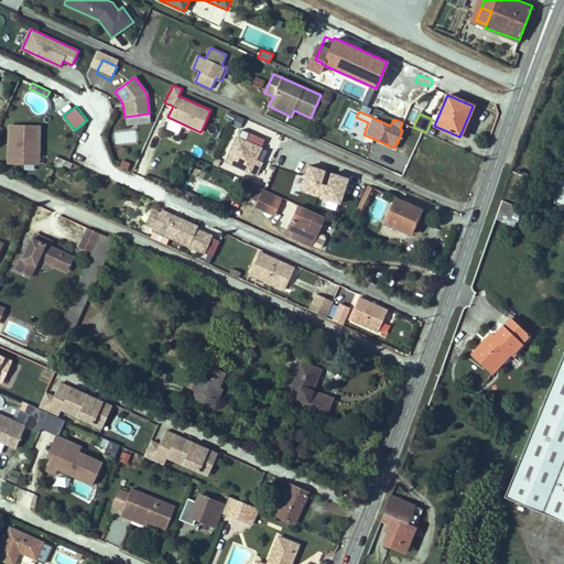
[(36,126),(7,127),(8,163),(36,163),(36,126)]
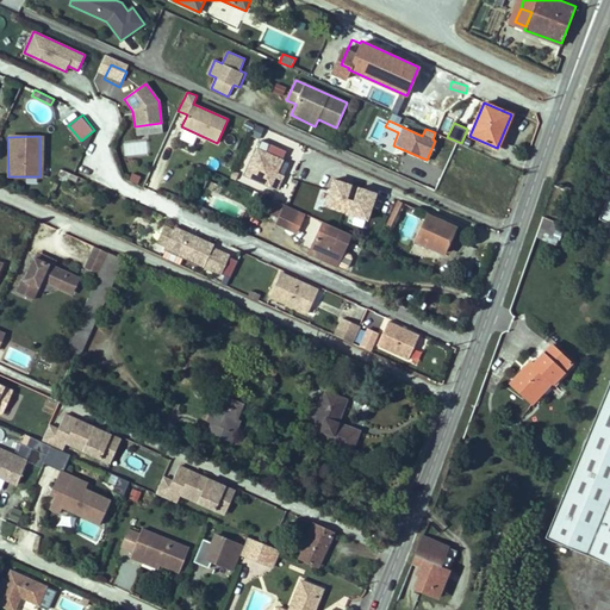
[(257,139),(246,179),(280,190),(285,174),(280,173),(285,157),(267,153),(269,143),(257,139)]
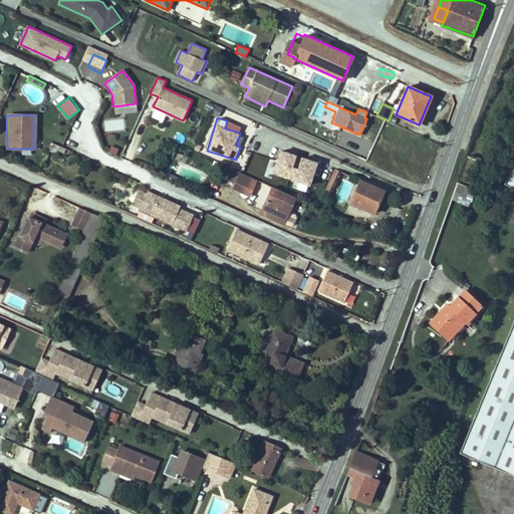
[(107,153),(116,156),(118,149),(110,146),(107,153)]
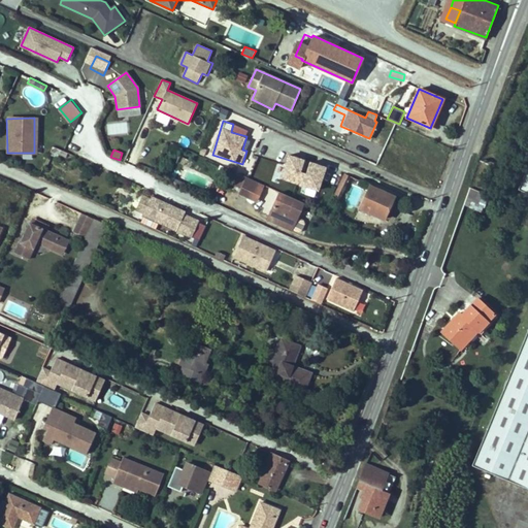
[(319,197),(327,166),(307,161),(307,160),(289,155),(282,180),(302,186),(300,192),(319,197)]
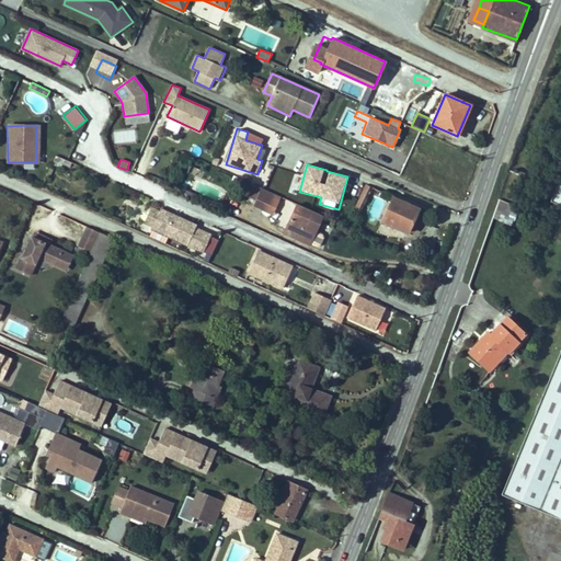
[(560,205),(560,176),(551,202),(560,205)]
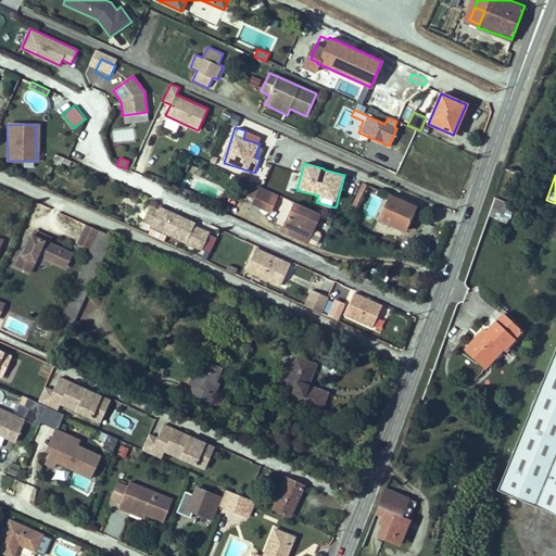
[(243,179),(238,191),(253,198),(258,186),(243,179)]
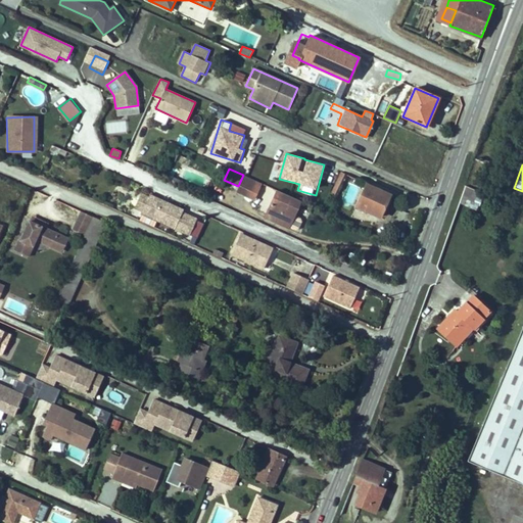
[(341,172),(331,193),(336,196),(344,180),(352,183),(354,178),(341,172)]
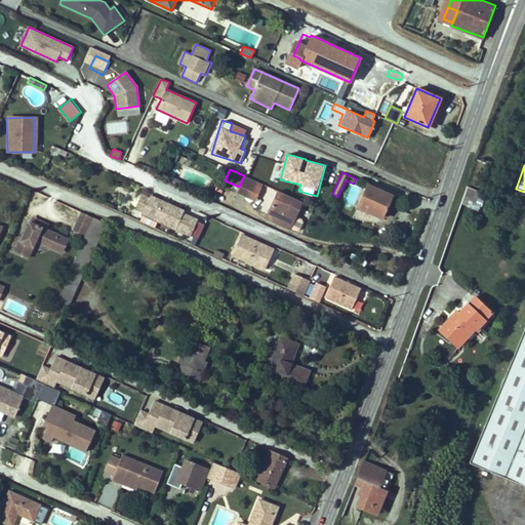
[(244,175),(239,187),(237,193),(253,200),(260,183),(244,175)]
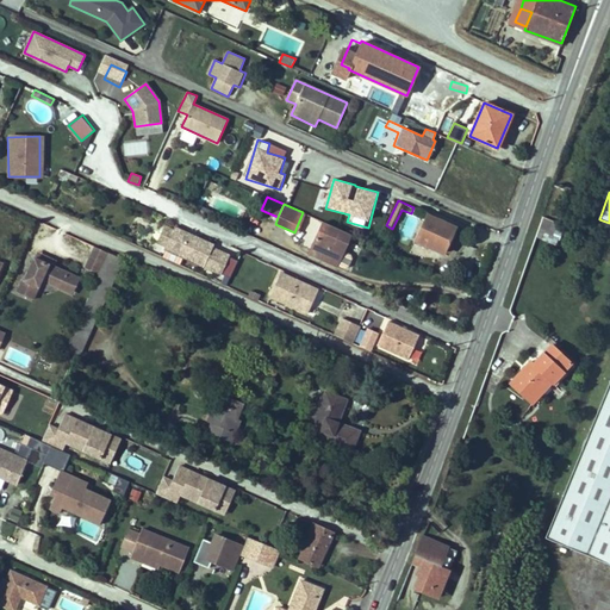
[(428,213),(415,241),(443,254),(456,226),(428,213)]
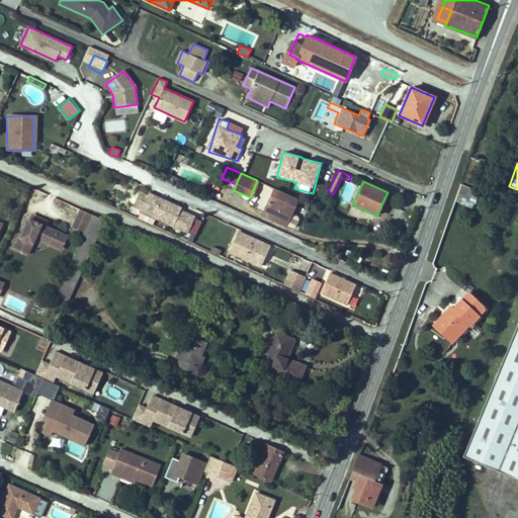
[(455,202),(475,206),(479,189),(459,184),(455,202)]
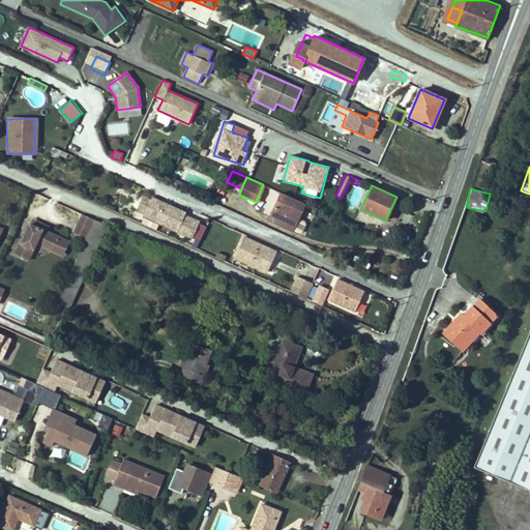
[(267,221),(293,232),(294,231),(299,218),(305,204),(280,193),(267,221)]
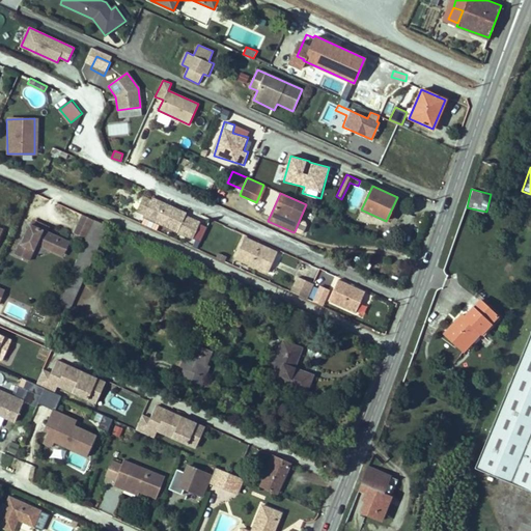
[(160,223),(178,232),(187,214),(170,206),(171,204),(167,202),(167,204),(152,197),(151,200),(144,196),(138,211),(145,214),(144,216),(145,217),(141,224),(157,231),(160,223)]
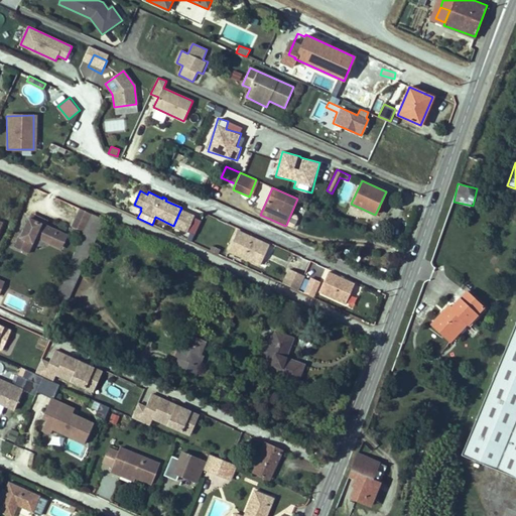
[(196,214),(181,208),(173,226),(187,232),(196,214)]
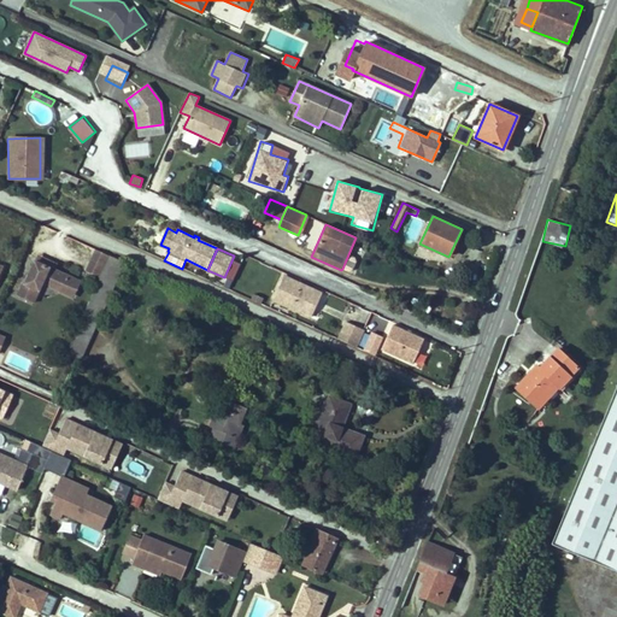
[(109,254),(95,250),(86,270),(98,276),(109,254)]
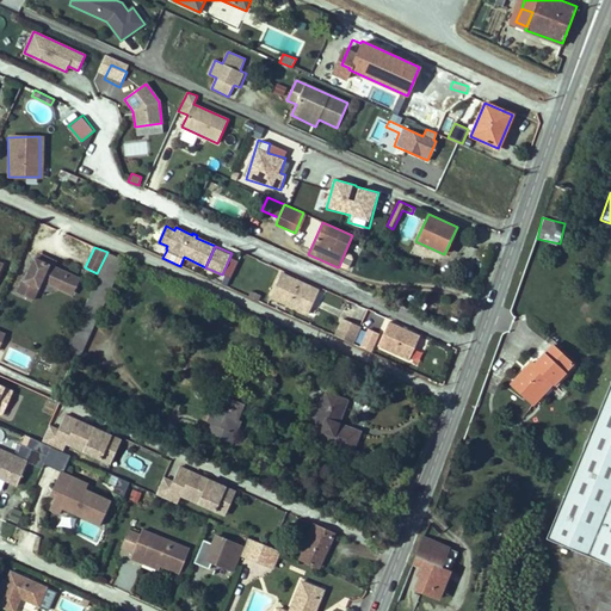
[(345,252),(339,266),(345,269),(349,267),(352,259),(351,254),(345,252)]
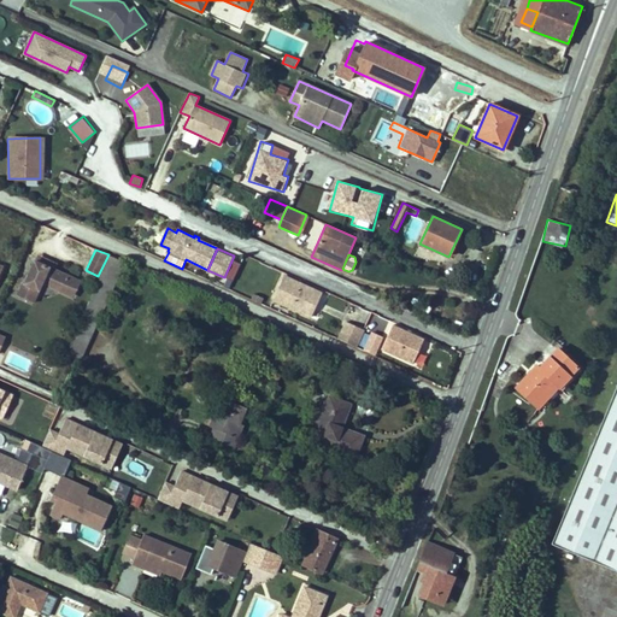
[(66,353),(81,359),(125,263),(110,256),(66,353)]
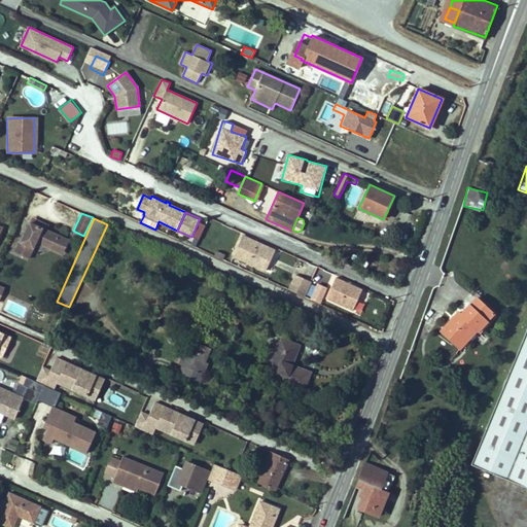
[(62,254),(69,240),(29,221),(20,242),(19,241),(13,251),(29,258),(36,243),(62,254)]
